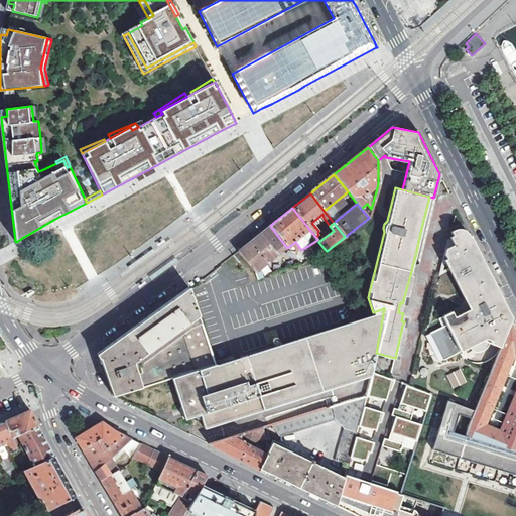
[(286,247),(270,226),(266,229),(237,252),(255,273),(286,247)]
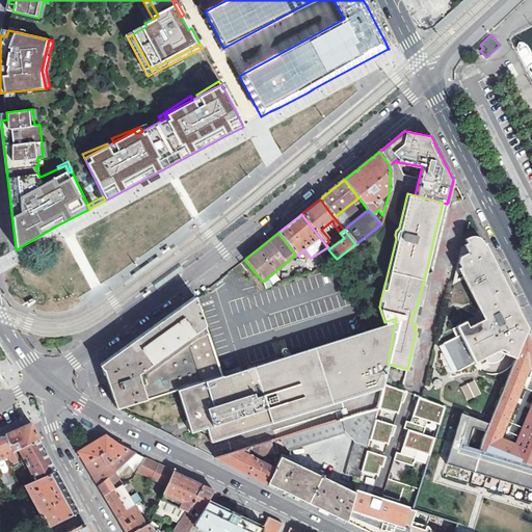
[(529,329),(486,245),(484,246),(484,245),(482,243),(481,241),(478,240),(477,239),(476,239),(474,238),(471,238),(468,238),(466,239),(464,240),(466,243),(459,247),(457,263),(459,267),(458,268),(462,277),(478,309),(474,316),(452,328),(456,337),(444,343),(459,371),(500,349),(504,354),(504,357),(516,362),(529,329)]
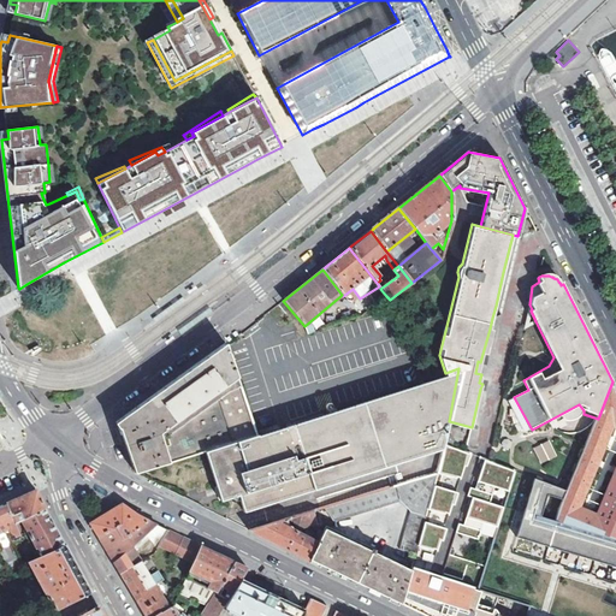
[(343,296),(345,298),(351,295),(356,301),(360,298),(353,289),(343,296)]
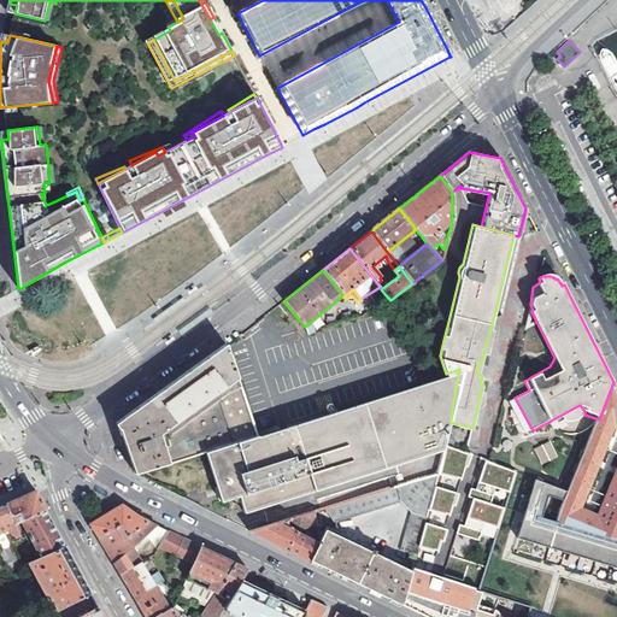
[(493,330),(491,329),(481,363),(479,362),(476,374),(482,375),(493,330)]
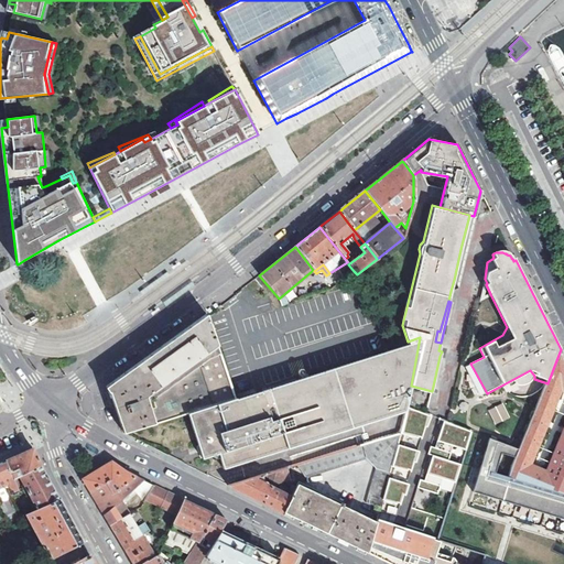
[(125,433),(187,413),(232,400),(234,399),(207,316),(194,325),(183,333),(171,342),(121,378),(111,384),(110,389),(116,405),(125,433)]
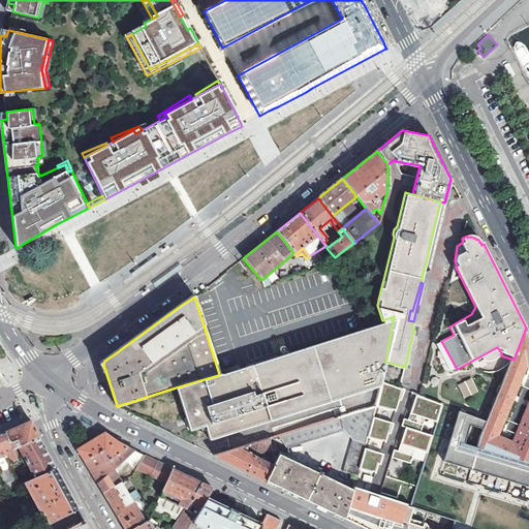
[(218,375),(176,387),(188,425),(190,431),(205,427),(205,429),(209,441),(380,386),(381,382),(385,362),(394,316),(382,320),(363,327),(364,329),(220,376),(218,375)]
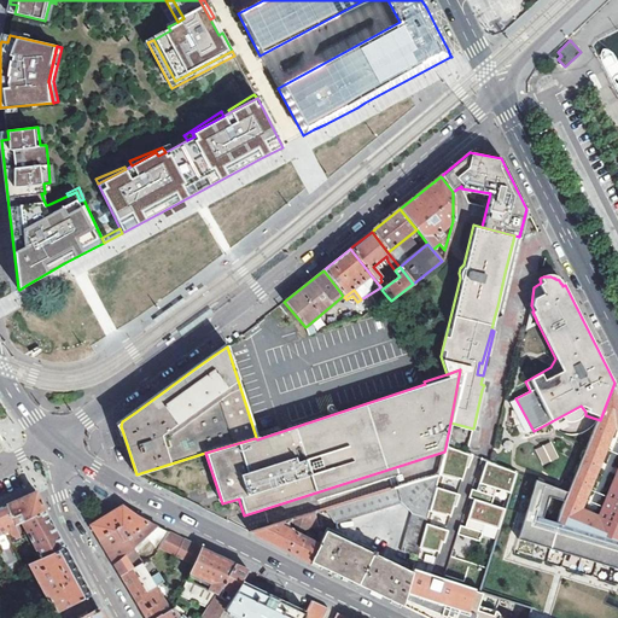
[(582,512),(589,493),(605,454),(613,431),(617,427),(617,391),(614,383),(600,420),(572,493),(559,525),(617,542),(617,473),(607,500),(600,520),(582,512)]
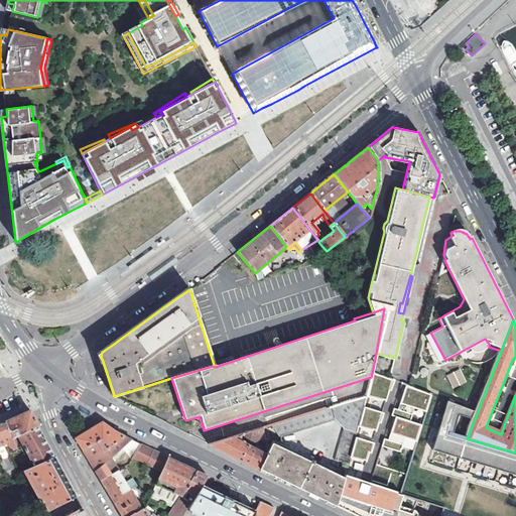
[(430,333),(425,336),(440,363),(445,360),(430,333)]
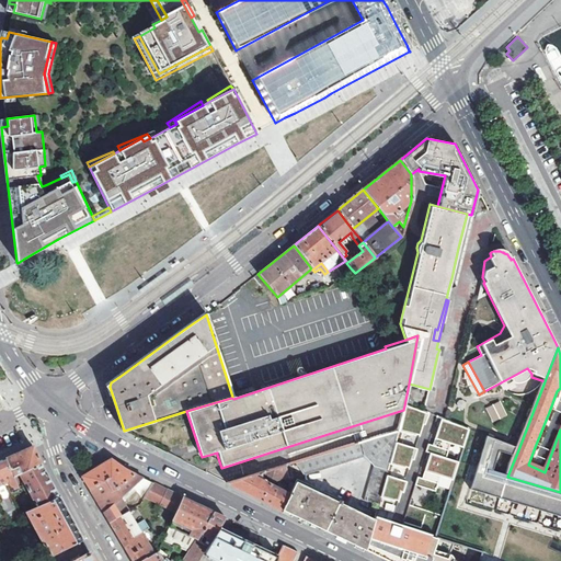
[(560,388),(557,391),(549,412),(560,416),(560,388)]
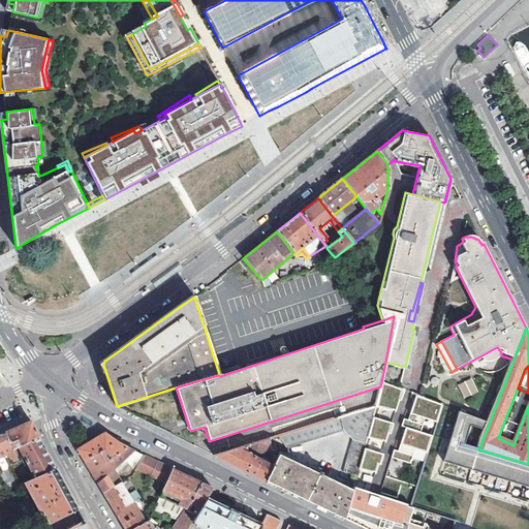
[(403,368),(402,382),(410,383),(411,369),(403,368)]
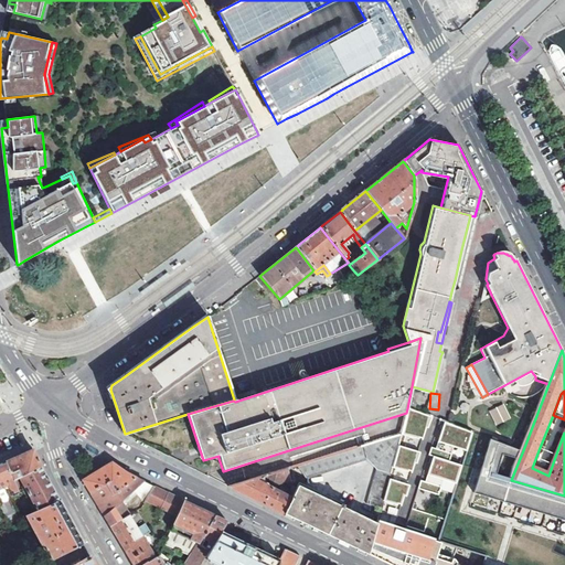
[(503,404),(489,411),(496,426),(510,419),(503,404)]
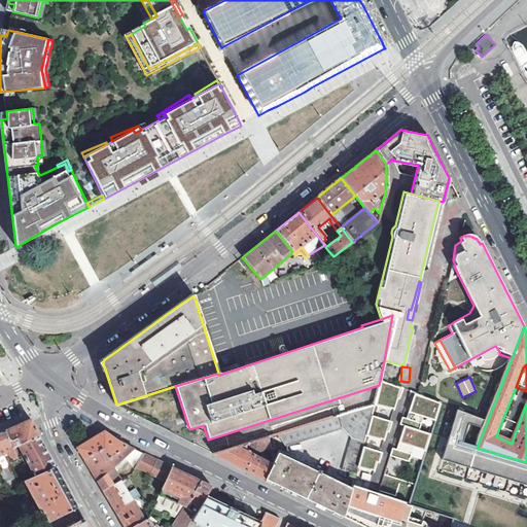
[(400,388),(380,381),(379,385),(374,402),(390,410),(391,408),(396,410),(405,389),(400,388)]
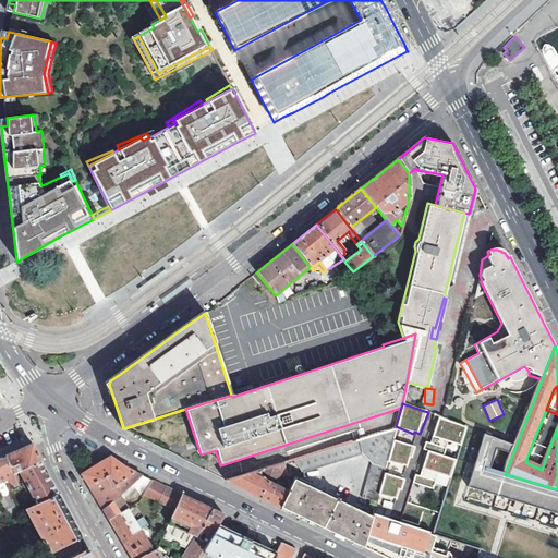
[(440,416),(435,414),(433,420),(437,421),(429,444),(425,443),(423,449),(427,451),(446,457),(450,443),(462,446),(469,427),(440,416)]
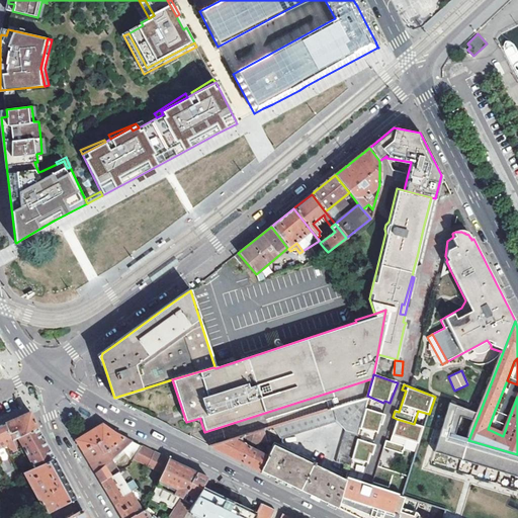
[(367,396),(332,408),(336,420),(344,430),(358,432),(359,426),(365,406),(367,396)]
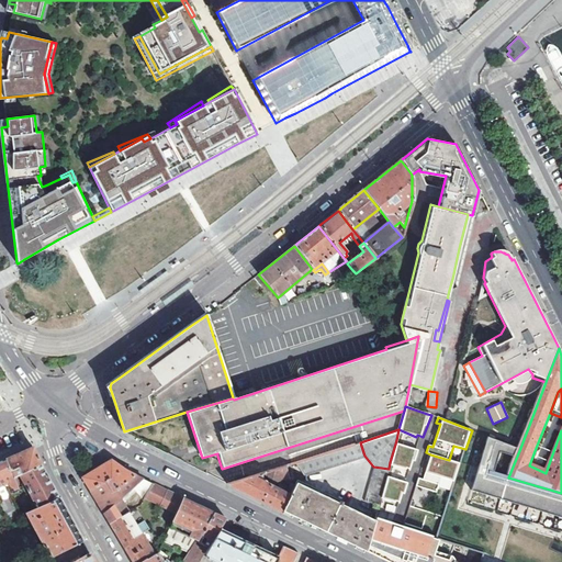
[(561,561),(561,493),(508,478),(520,448),(489,437),(471,491),(561,517),(561,561)]
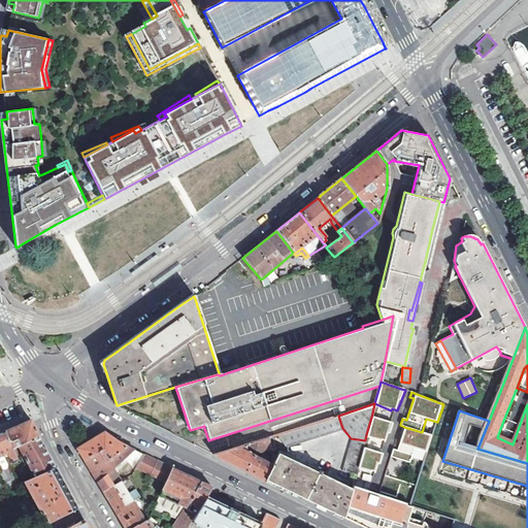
[(372,414),(366,434),(380,441),(381,439),(387,441),(393,424),(372,414)]
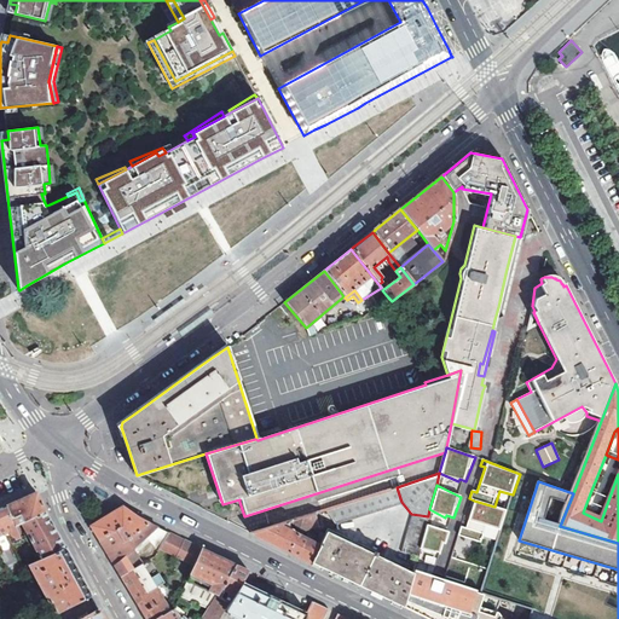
[(397,487),(327,509),(335,525),(401,502),(397,487)]
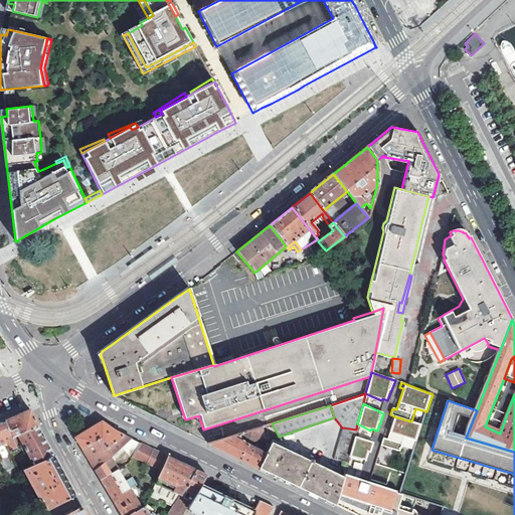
[(38,425),(30,409),(22,412),(9,418),(4,421),(12,439),(38,425)]
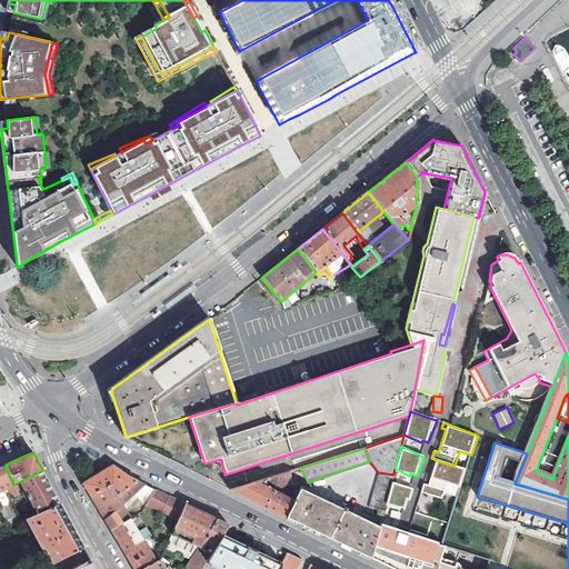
[(559,460),(542,453),(536,471),(552,479),(559,460)]
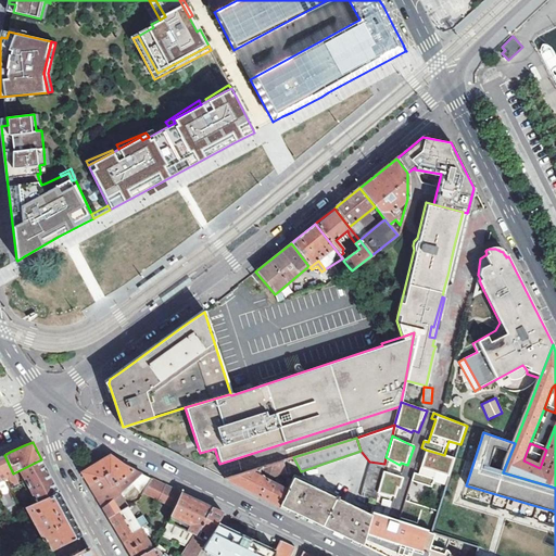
[(444,455),(426,450),(418,475),(413,474),(411,481),(433,489),(438,474),(450,478),(456,458),(444,455)]
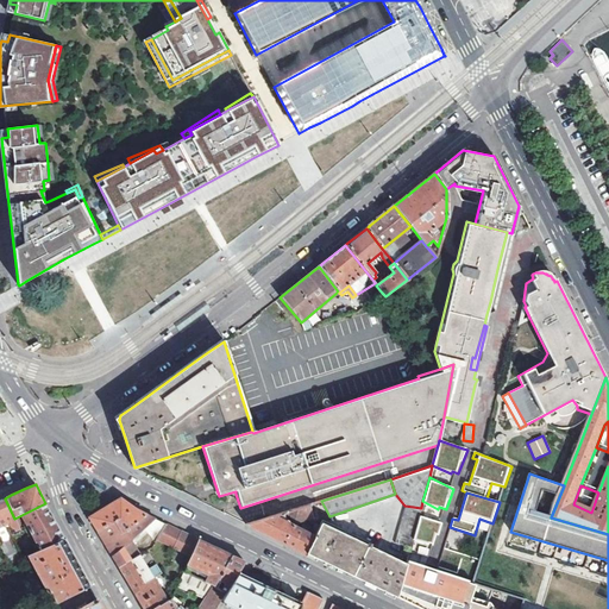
[(2,500),(0,500),(0,525),(4,523),(8,522),(13,531),(7,533),(10,538),(20,532),(19,528),(14,519),(5,498),(2,500)]
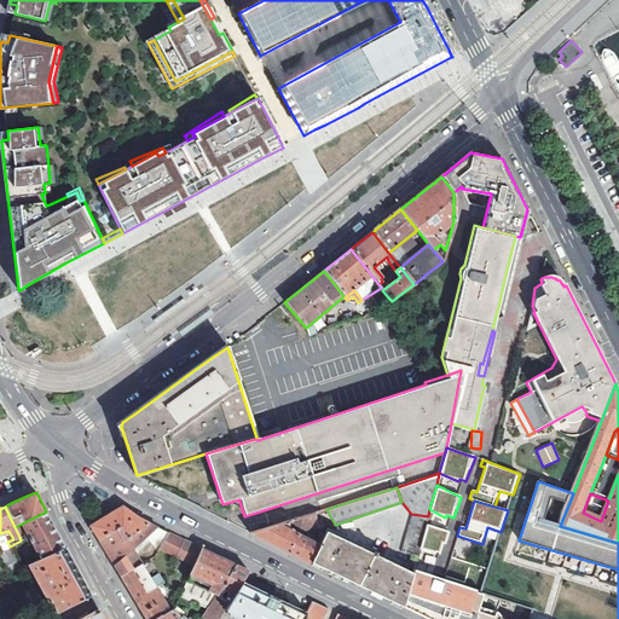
[(91,526),(99,542),(116,531),(138,518),(122,507),(117,509),(91,526)]
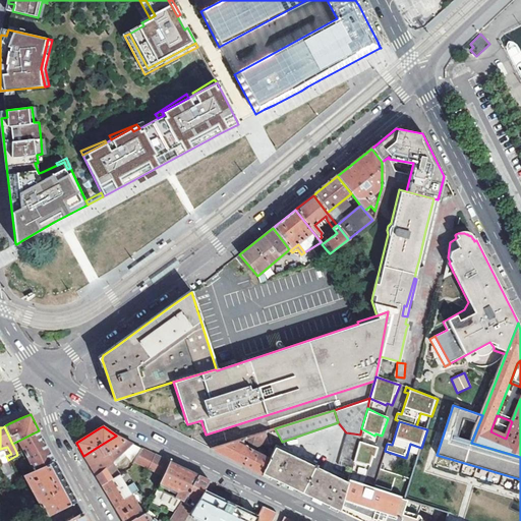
[(12,444),(16,452),(22,449),(35,472),(56,462),(42,436),(39,430),(12,444)]
